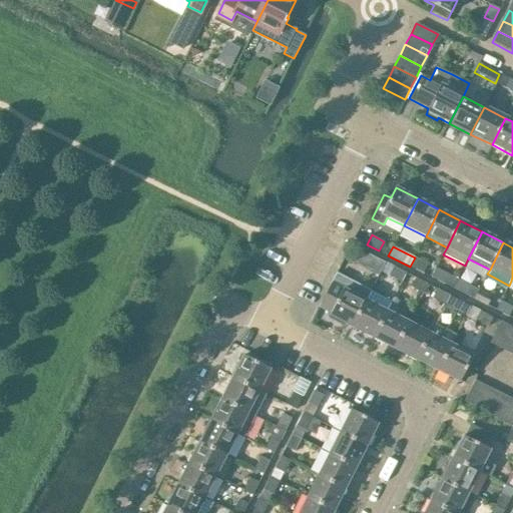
[(385,263),(373,257),(368,253),(358,274),(375,283),(379,276),(385,263)]
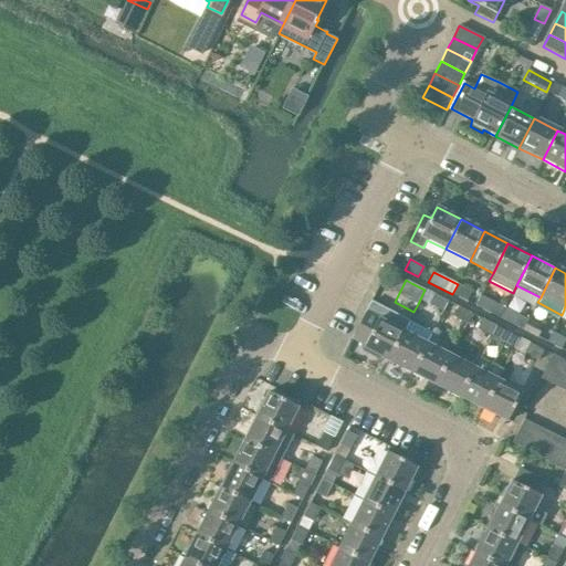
[(471,291),(458,284),(452,294),(465,302),(471,291)]
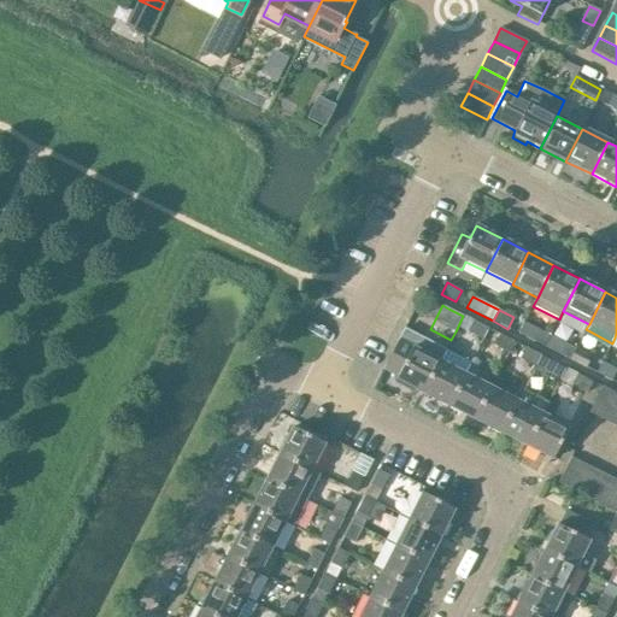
[(489,329),(463,316),(456,331),(460,334),(462,330),(483,341),(489,329)]
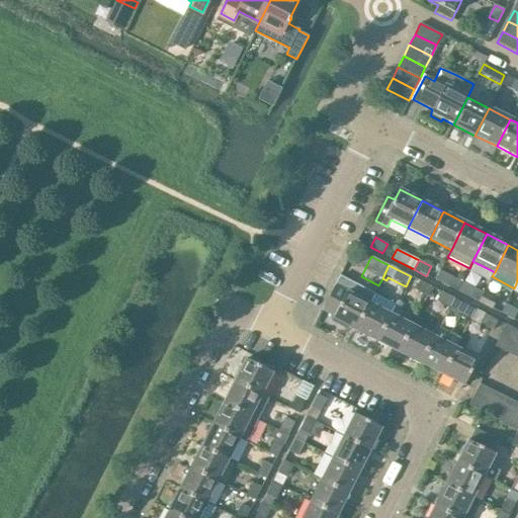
[(457,292),(462,282),(440,270),(434,281),(457,292)]
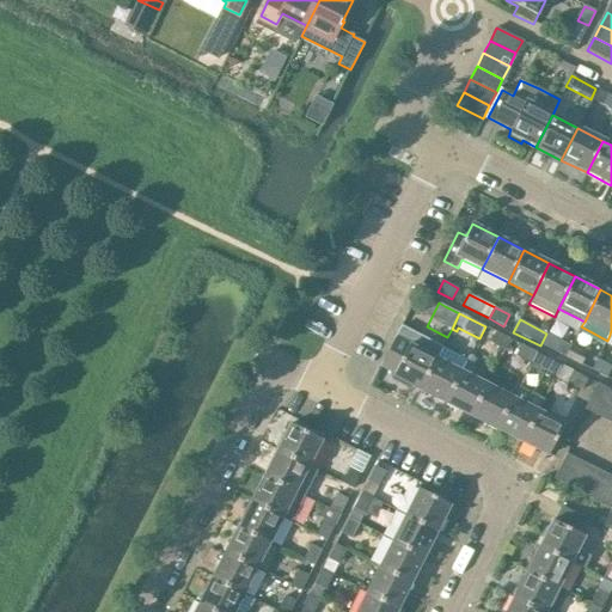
[(402,326),(380,367),(395,374),(393,377),(420,391),(436,359),(442,347),(402,326)]
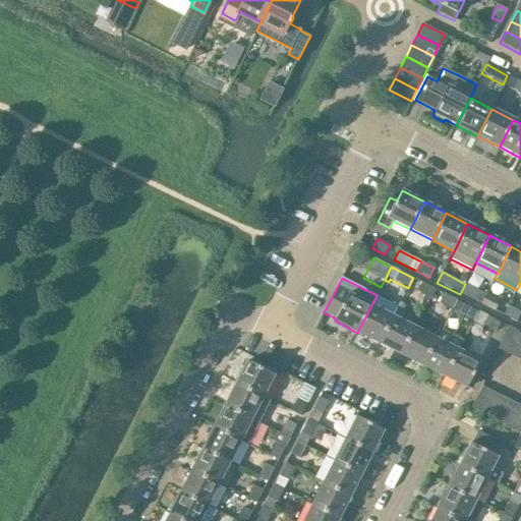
[(421,282),(416,292),(430,299),(435,289),(421,282)]
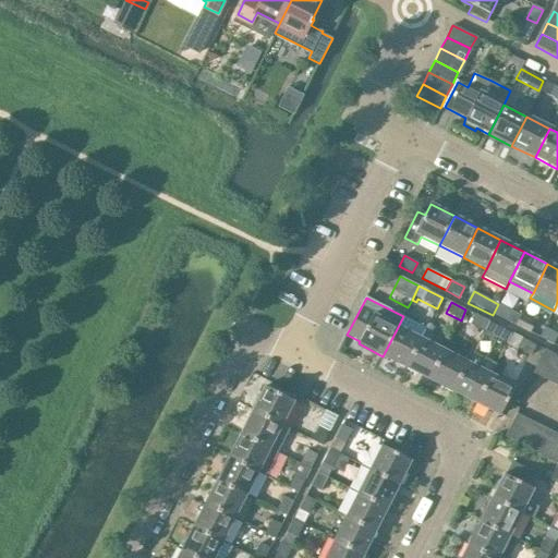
[(498,304),(493,315),(506,322),(516,327),(521,316),(511,311),(498,304)]
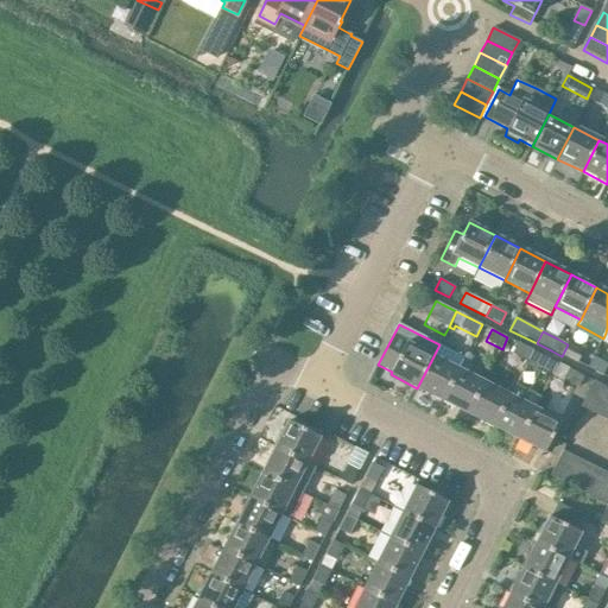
[(518,342),(512,354),(527,361),(532,350),(518,342)]
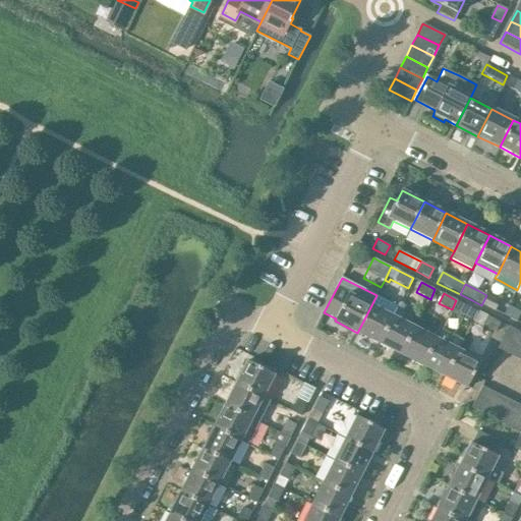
[(371,305),(357,333),(379,343),(393,316),(398,306),(377,295),(371,305)]
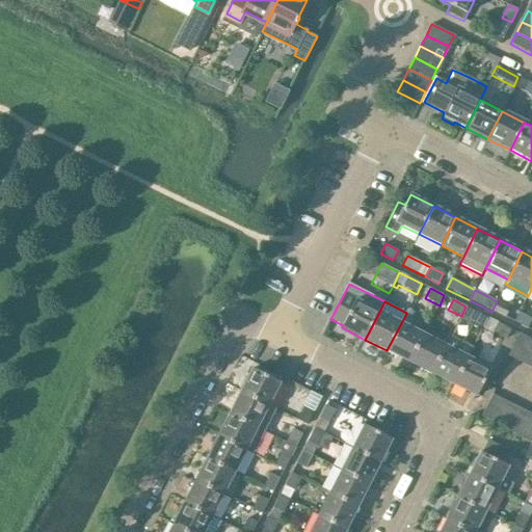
[(491,312),(504,319),(510,308),(497,301),(491,312)]
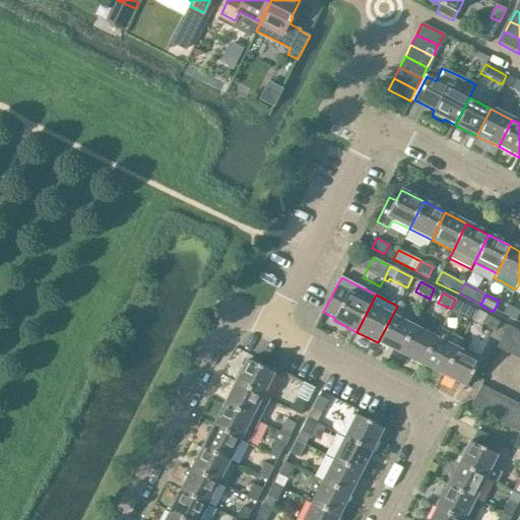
[(464,304),(459,314),(472,321),(477,311),(464,304)]
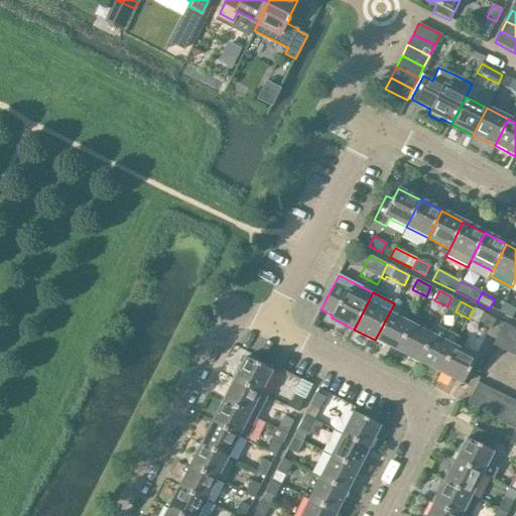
[(515,308),(503,302),(498,313),(512,319),(515,309),(515,308)]
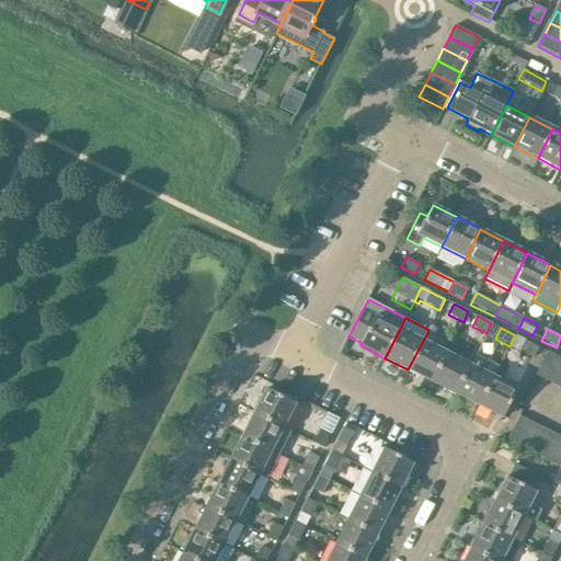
[(408,369),(432,381),(446,353),(423,341),(408,369)]
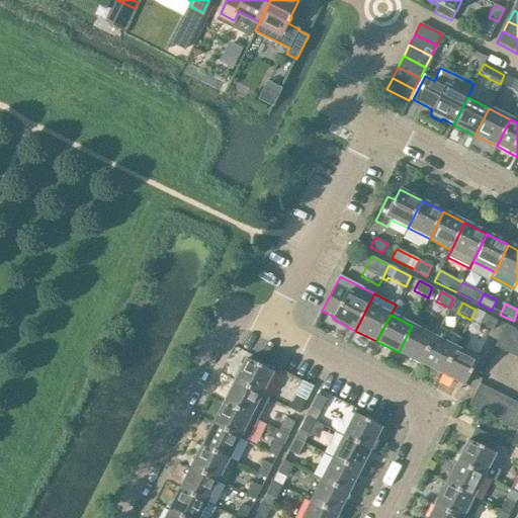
[(485,315),(480,325),(493,331),(498,321),(485,315)]
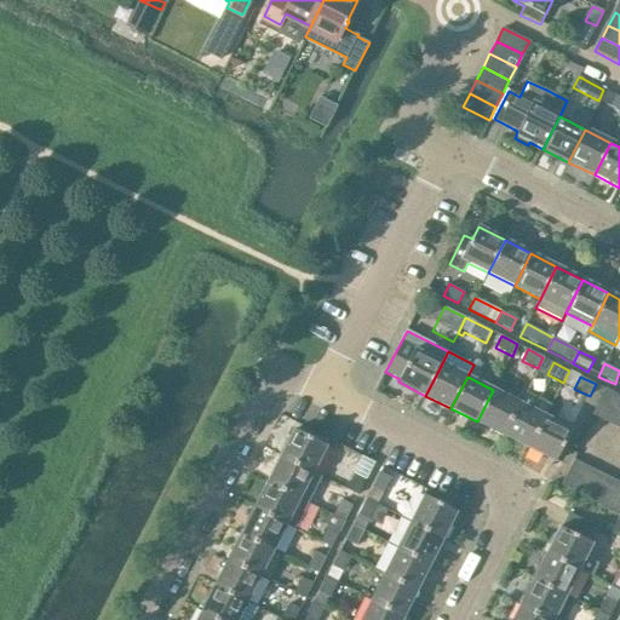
[(604,422),(618,395),(607,389),(593,415),(604,422)]
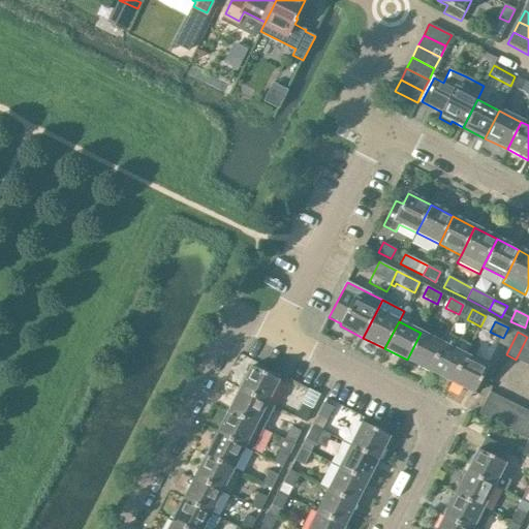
[(407,360),(429,372),(443,344),(421,333),(407,360)]
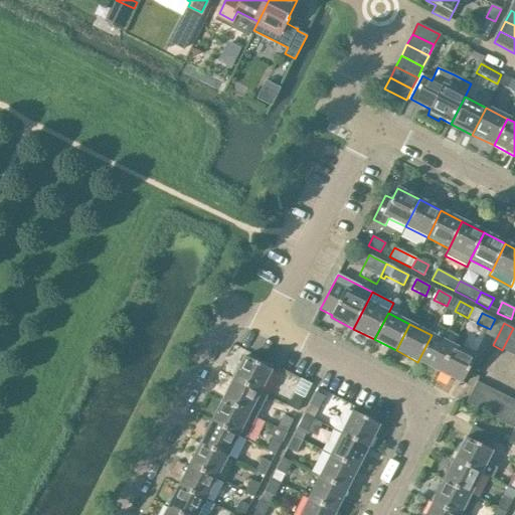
[(502,350),(513,355),(514,351),(514,329),(513,328),(502,350)]
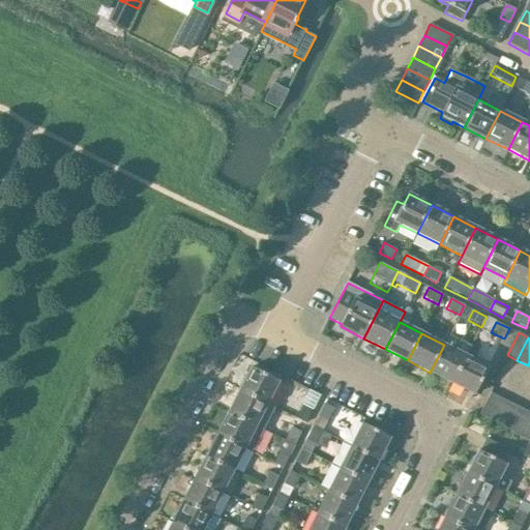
[(430,373),(452,384),(466,356),(444,345),(430,373)]
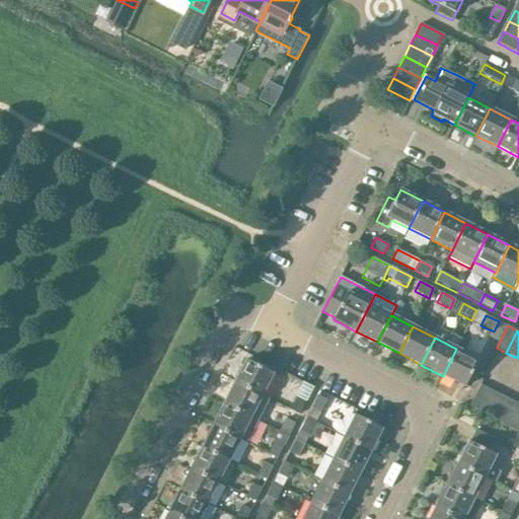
[(478,360),(456,349),(443,376),(465,387),(478,360)]
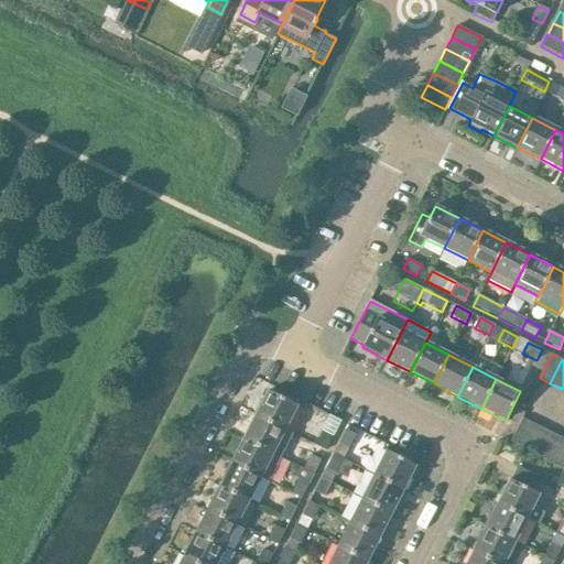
[(255,414),(284,429),(296,404),(267,390),(255,414)]
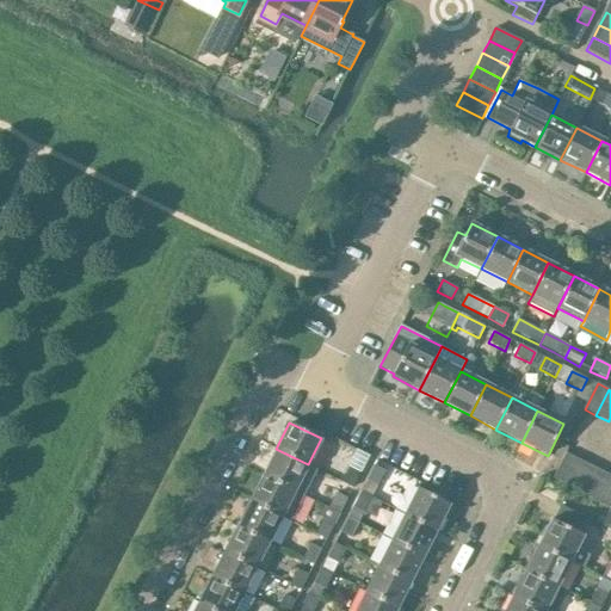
[(560,444),(554,456),(561,461),(568,448),(560,444)]
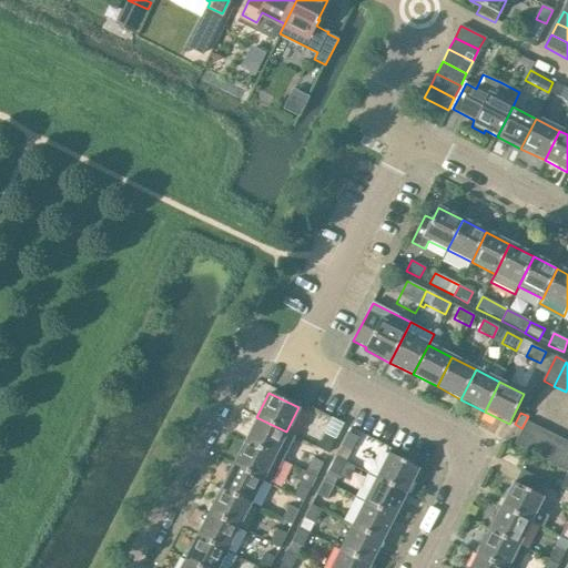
[(256,417),(244,440),(274,455),(286,432),(256,417)]
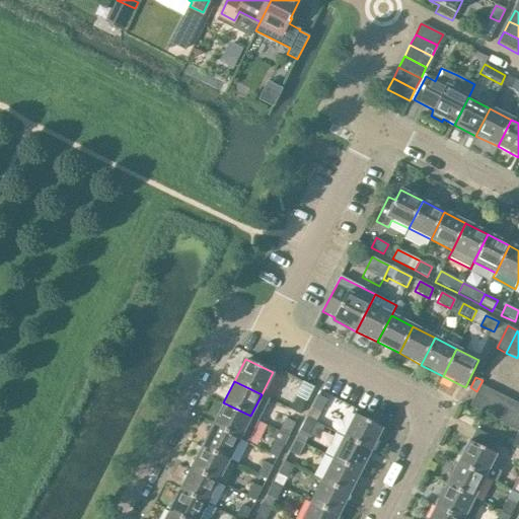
[(480,413),(492,390),(482,385),(470,408),(480,413)]
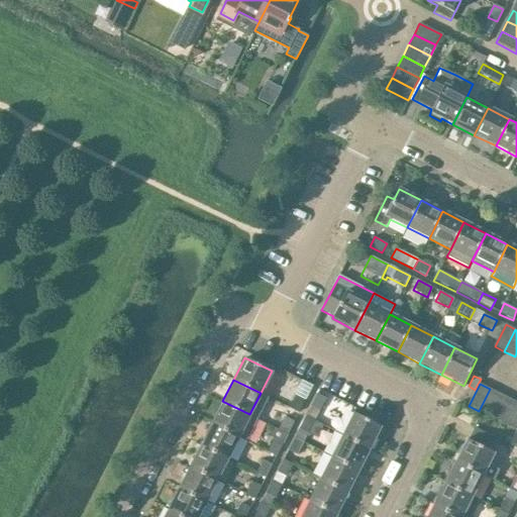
[(479,411),(489,416),(500,395),(490,389),(479,411)]
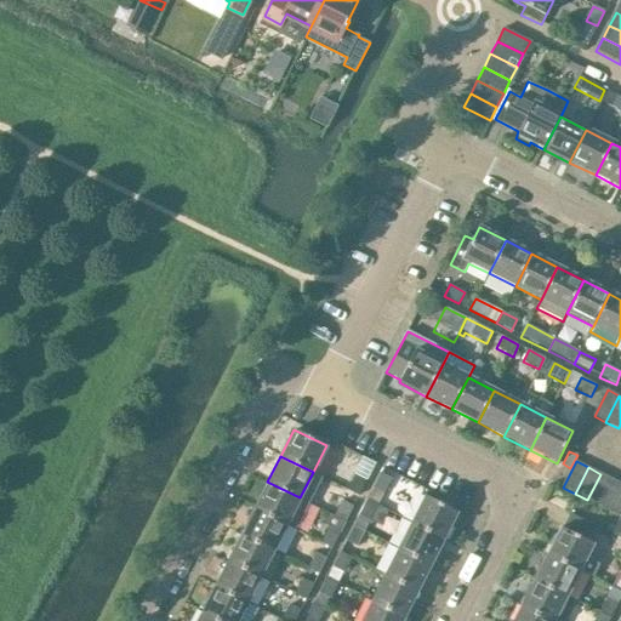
[(381,472),(374,488),(383,493),(392,478),(381,472)]
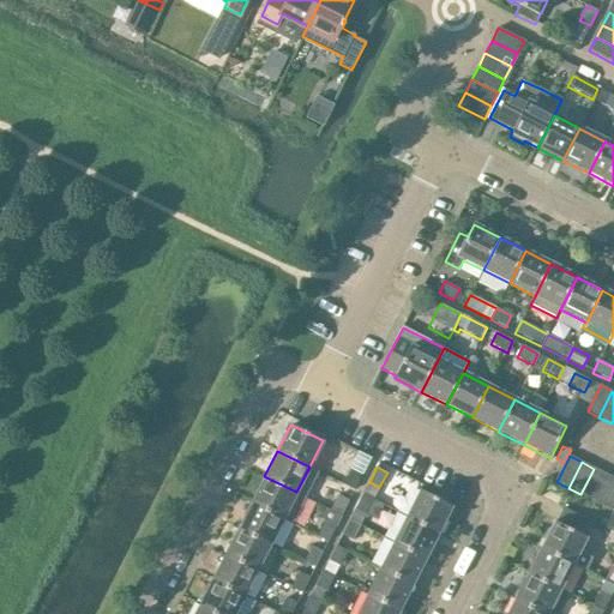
[(351,469),(344,485),(355,489),(362,475),(351,469)]
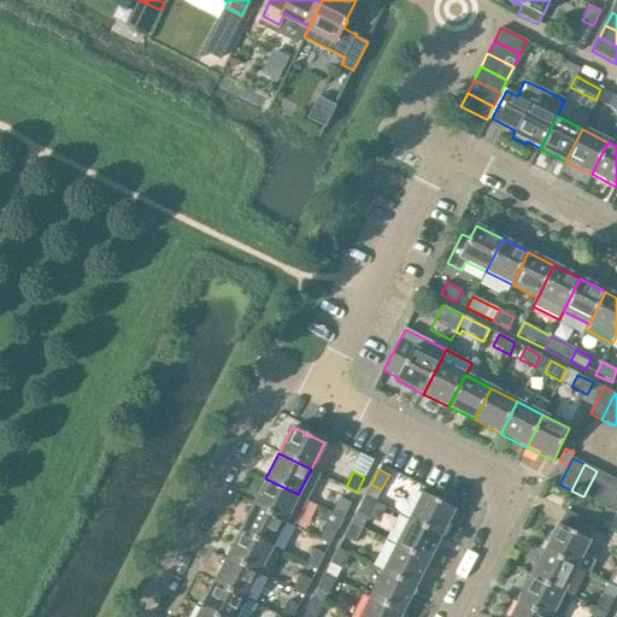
[(583,497),(597,503),(610,477),(597,471),(583,497)]
